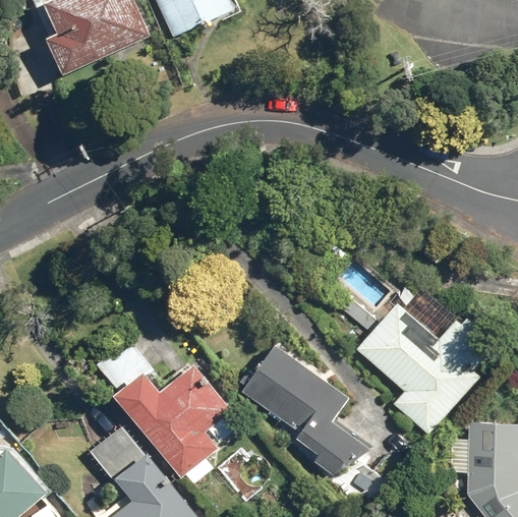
[(60,75),(150,34),(133,0),(30,0),(47,37),(42,39),(60,75)]
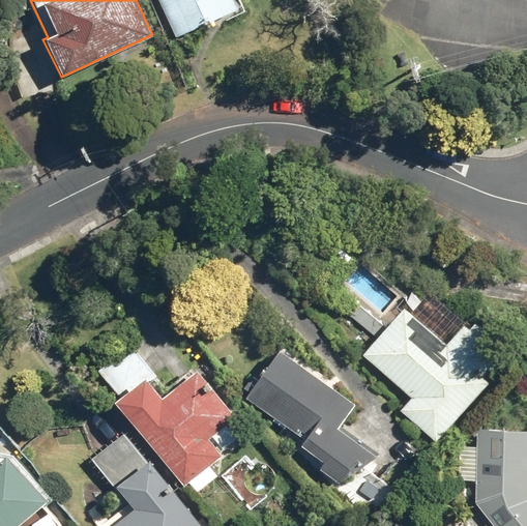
[(156,0),(175,38),(239,8),(235,0),(156,0)]
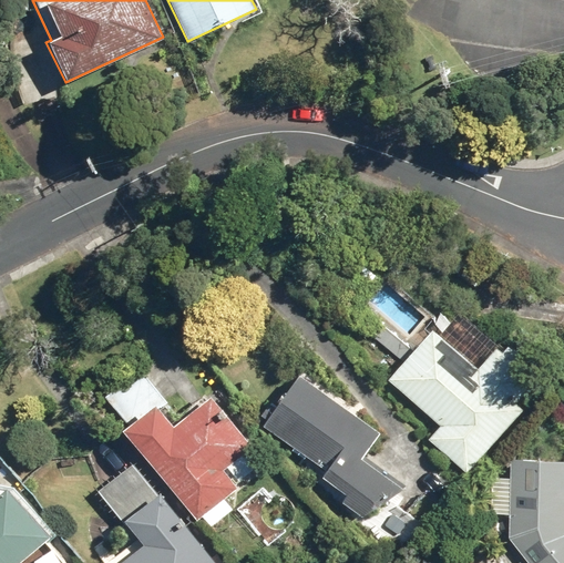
[(503,348),(471,324),(452,347),(432,329),(388,379),(440,426),(429,438),(468,472),(522,409),(514,402),(534,380),(530,377),(535,369),(505,346),(503,348)]
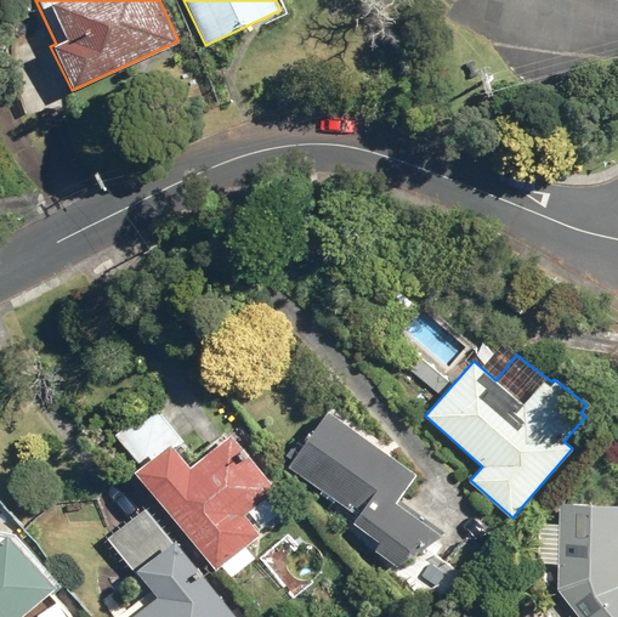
[(186,467),(173,451),(185,440),(153,402),(114,432),(142,463),(129,471),(214,569),(225,561),(233,573),(256,555),(248,544),(262,535),(259,531),(285,508),(268,491),(275,486),(226,434),(186,467)]
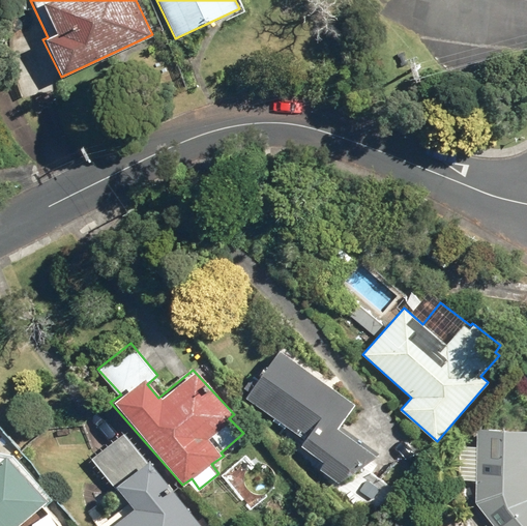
[(319,469),(338,483),(377,457),(338,428),(353,405),(279,350),(255,383),(247,377),(240,388),(246,393),(243,399),(302,443),(300,445),(323,463),(319,469)]
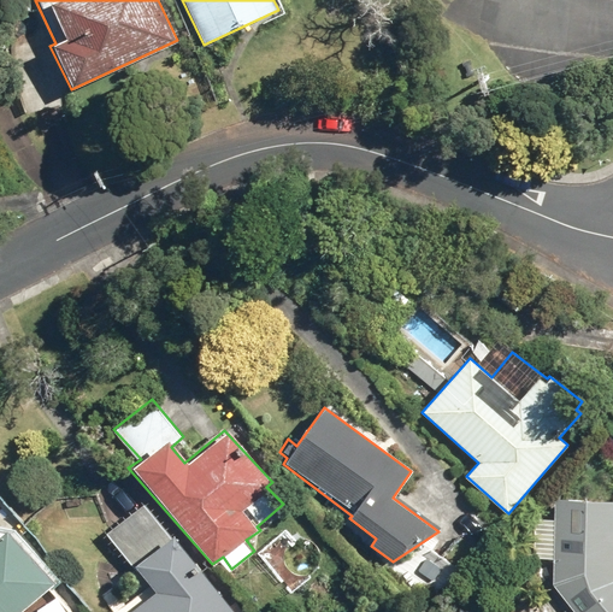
[(612,500),(554,498),(554,582),(577,611),(612,611),(612,500)]
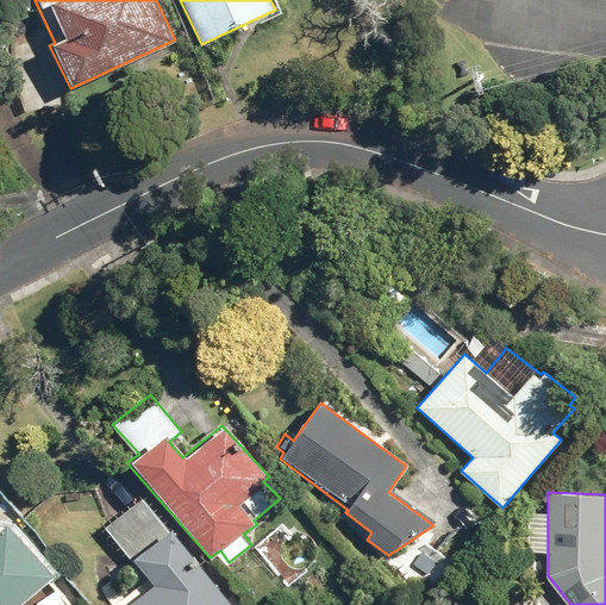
[(231,604),(142,496),(104,526),(152,586),(127,604),(231,604)]
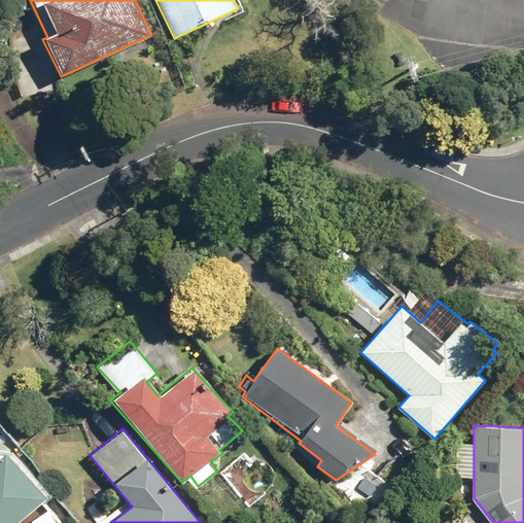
[(0,522),(16,522),(44,499),(6,453),(1,456),(0,454),(0,522)]
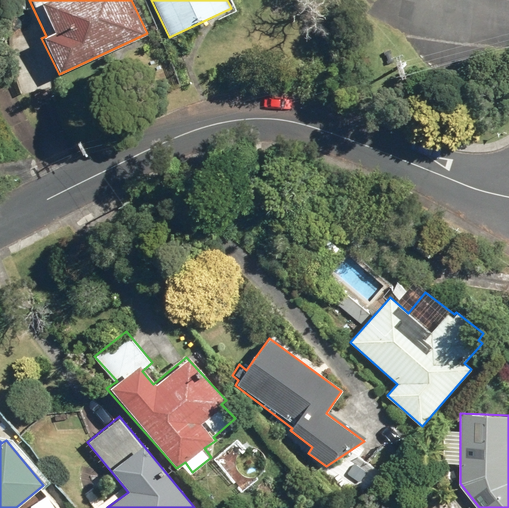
[(414,507),(440,507),(433,497),(414,507)]
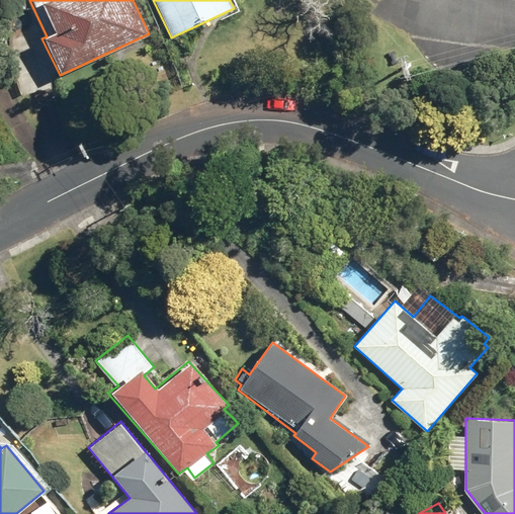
All buildings are outlined.
